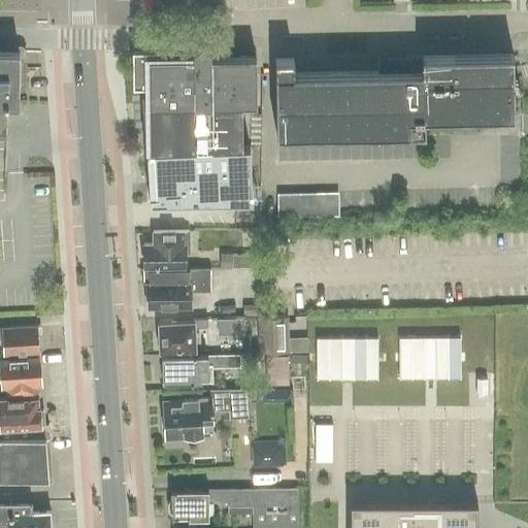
[(242,145),(241,113),(241,103),(256,103),(256,55),(210,56),(210,46),(193,46),(193,48),(132,50),(133,86),(140,86),(141,140),(143,140),(144,202),(252,200),(250,145),(242,145)]
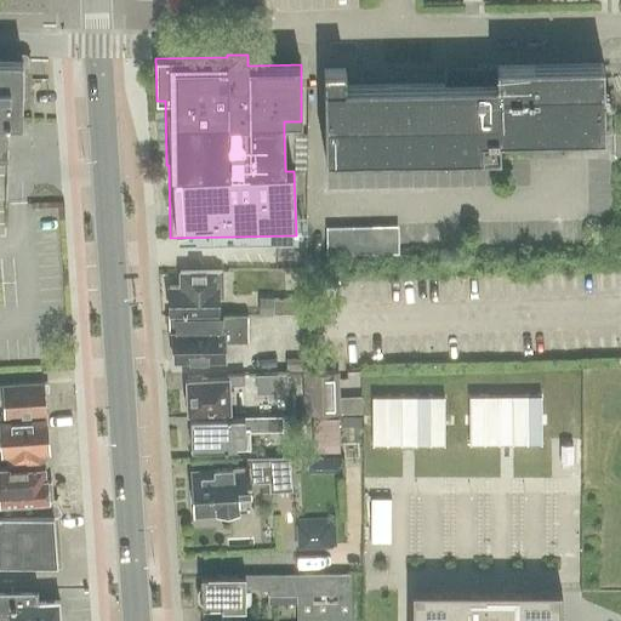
[(22,123),(23,60),(0,58),(0,161),(7,161),(9,134),(4,132),(4,123),(22,123)]
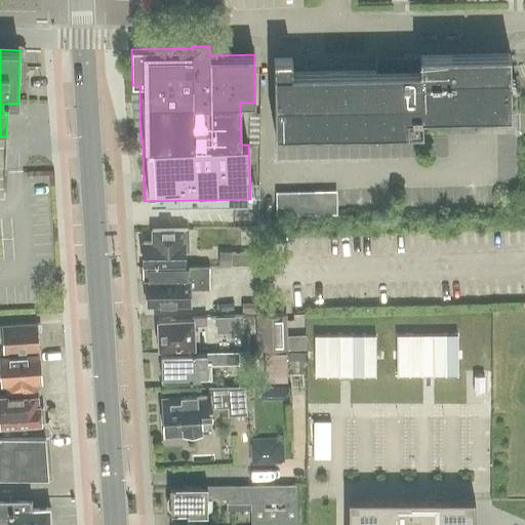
[(422,117),(512,115),(510,53),(418,55),(418,70),(292,72),(292,57),(274,58),(275,134),(422,131),(422,117)]
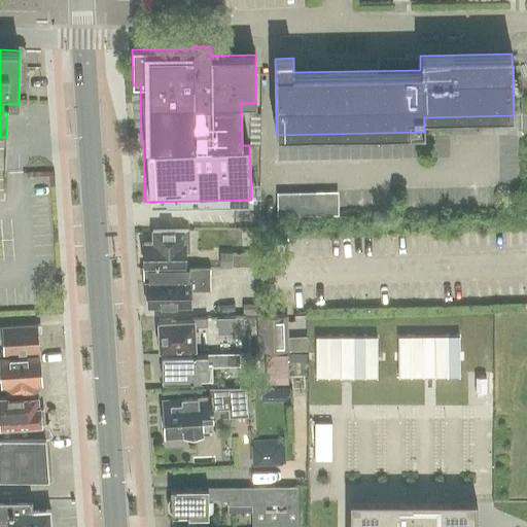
[(283,190),(284,214),(345,212),(344,188),(283,190)]
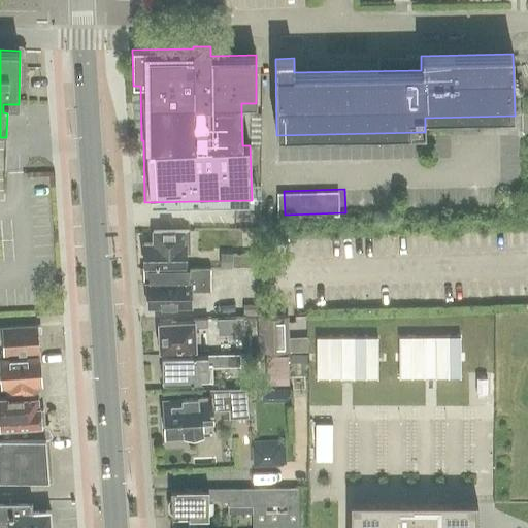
[(184,243),(189,239),(189,231),(153,231),(153,243),(143,243),(145,267),(185,267),(184,243)]
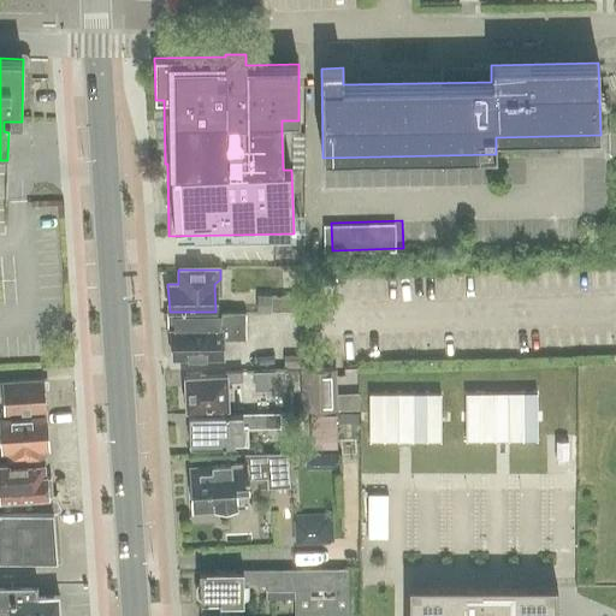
[(292,311),(292,296),(272,296),(272,312),(292,311)]
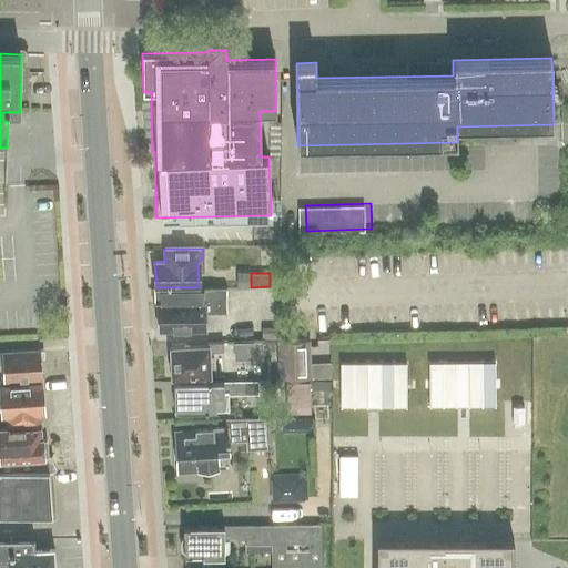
[(204,313),(225,313),(225,288),(203,287),(203,290),(161,291),(161,288),(156,288),(159,331),(205,330),(204,313)]
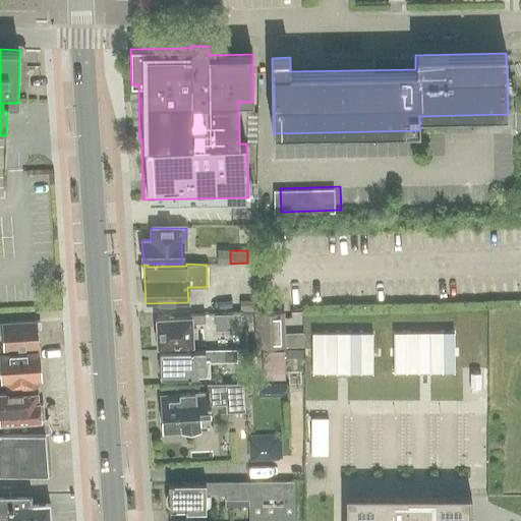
[(252,300),(240,301),(241,313),(253,312),(252,300)]
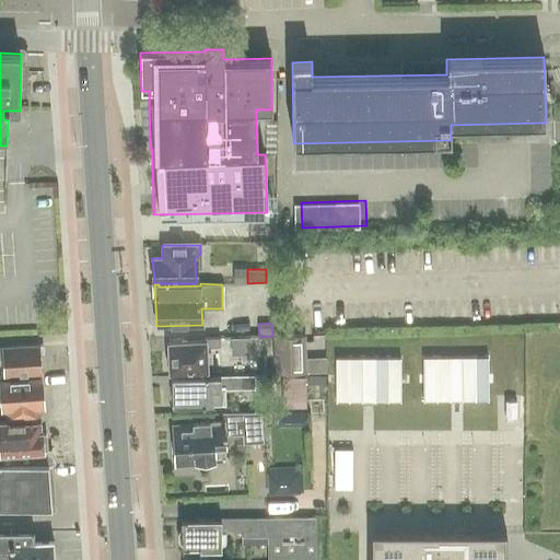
[(249,354),(259,353),(259,337),(259,336),(230,337),(231,346),(249,346),(249,354)]
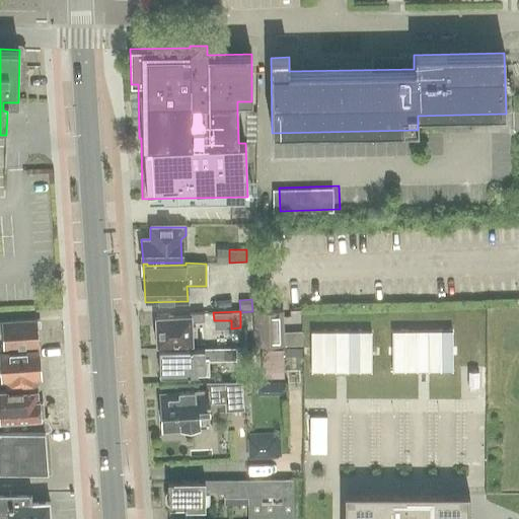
[(285,345),(284,311),(253,312),(254,346),(285,345)]
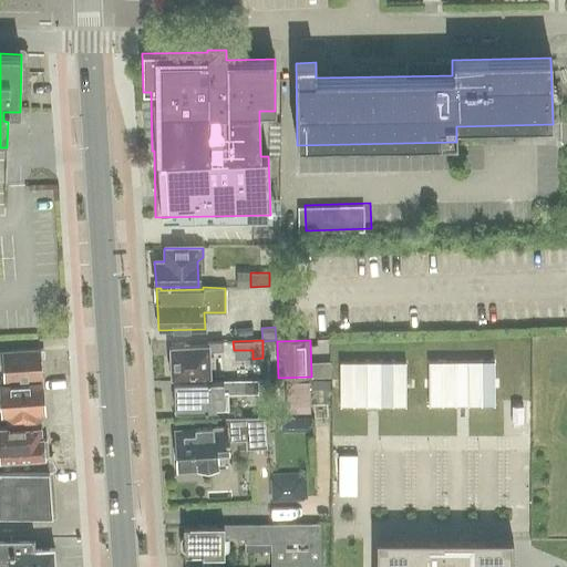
[(208,351),(224,350),(224,342),(207,343),(207,344),(172,347),(173,375),(209,374),(208,351)]
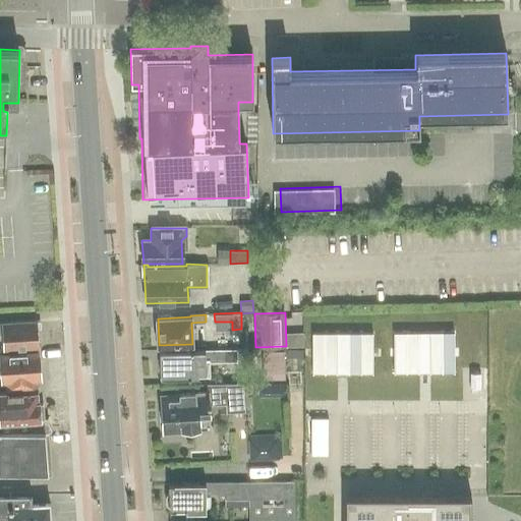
[(5,349),(40,346),(38,321),(0,323),(0,335),(4,335),(5,349)]
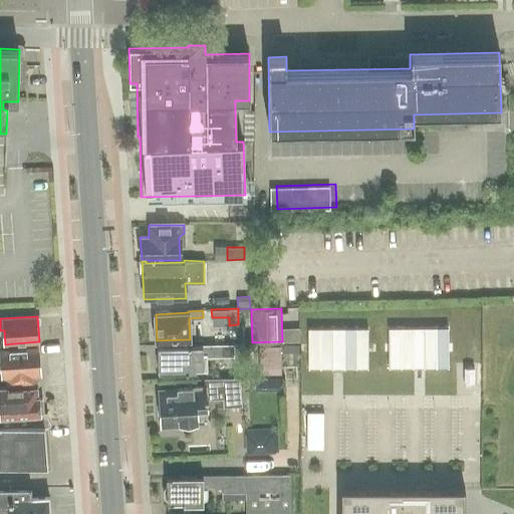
[(449,327),(392,328),(392,367),(449,367),(449,327)]
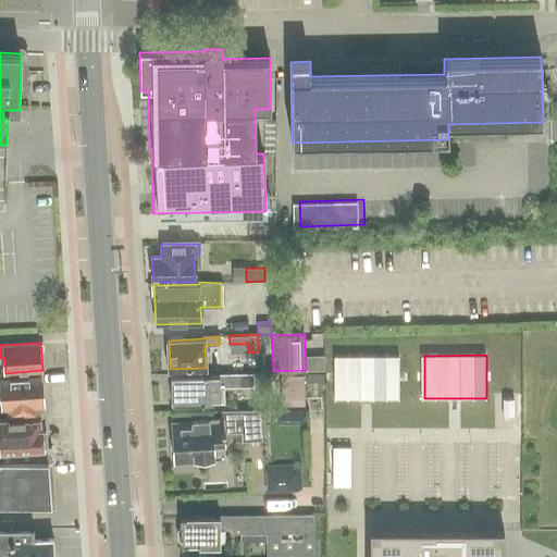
[(399,399),(399,356),(334,356),(334,399),(399,399)]
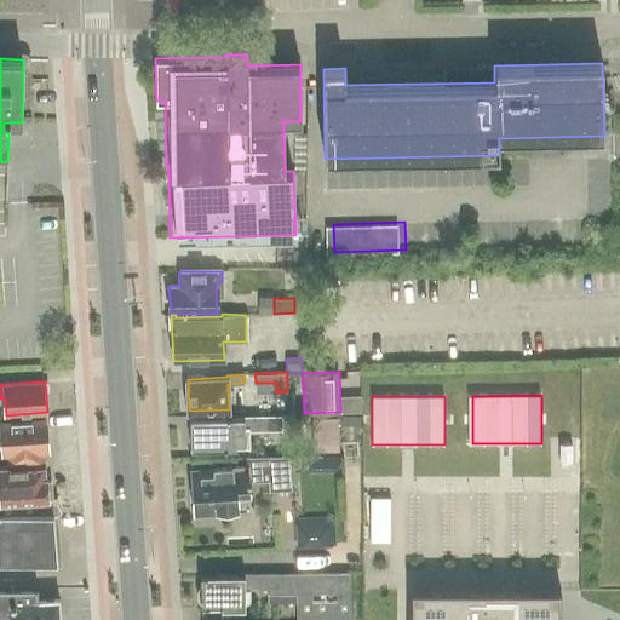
[(362,423),(361,412),(340,412),(340,424),(362,423)]
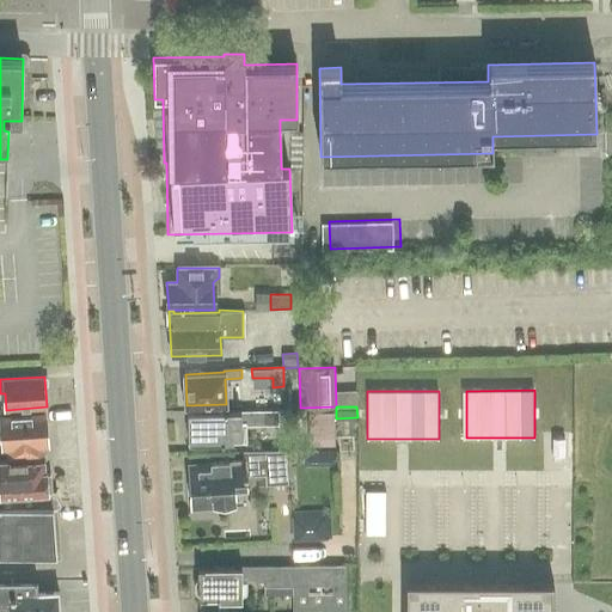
[(279,424),(279,410),(188,411),(189,442),(245,442),(245,424),(279,424)]
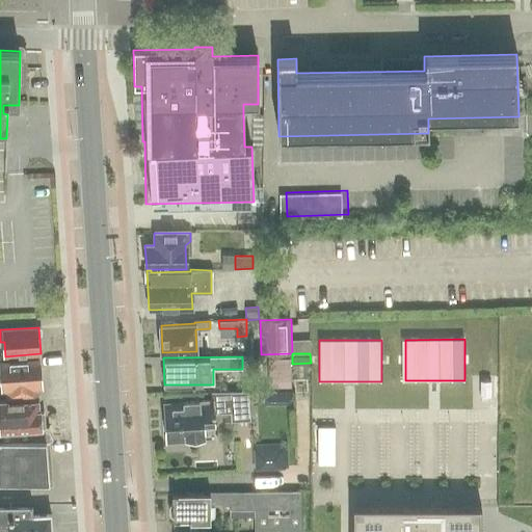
[(41,384),(43,384),(42,371),(40,372),(38,360),(1,363),(1,362),(0,361),(0,374),(2,375),(2,389),(8,389),(8,395),(12,398),(35,397),(35,387),(41,387),(41,384)]
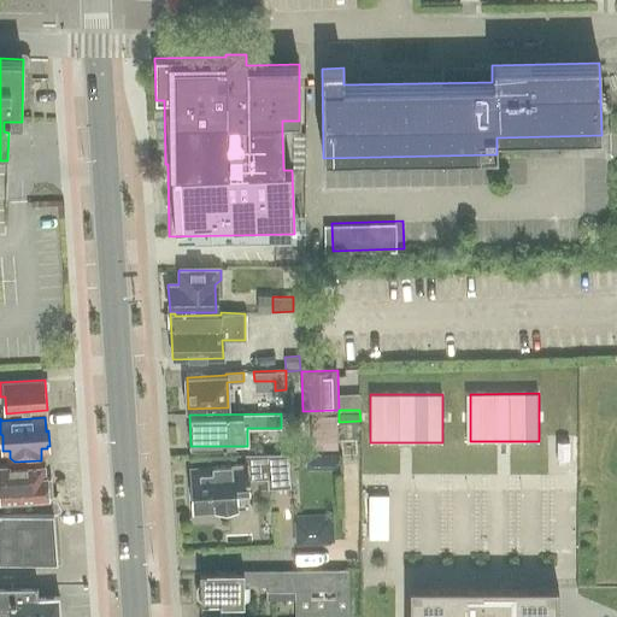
[(557,466),(568,466),(568,442),(557,442),(557,466)]
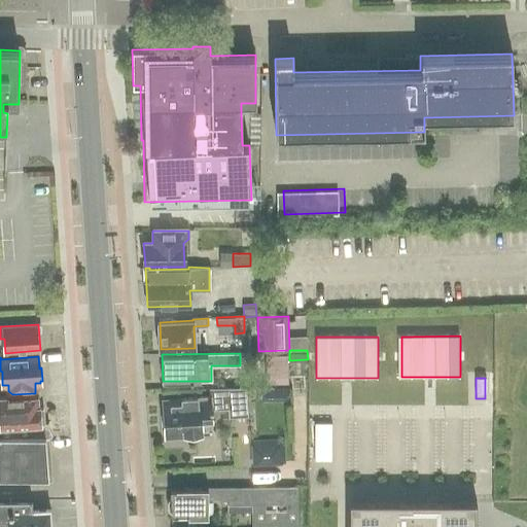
[(230,418),(247,416),(246,388),(212,388),(212,396),(180,398),(180,400),(164,401),(166,437),(213,434),(211,410),(230,409),(230,418)]
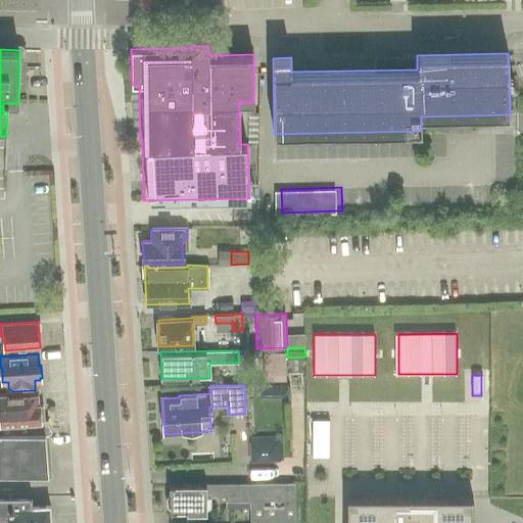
[(0,433),(45,434),(41,422),(41,420),(44,417),(44,409),(40,406),(40,403),(39,403),(38,394),(9,396),(8,394),(0,394),(0,433)]
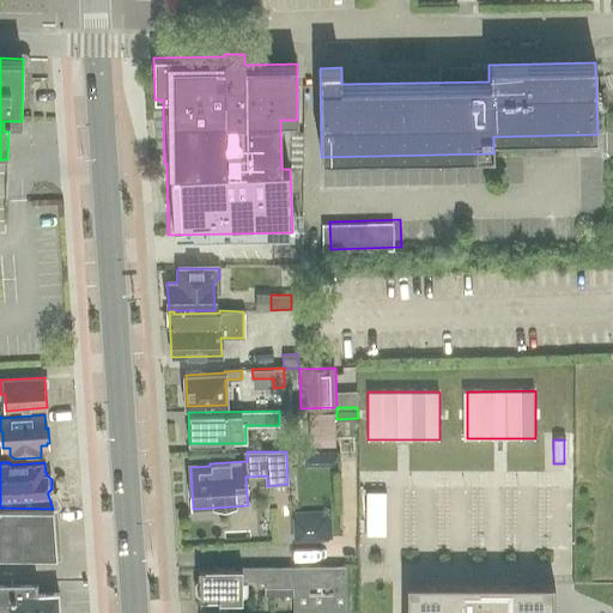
[(386,536),(386,492),(365,491),(365,536),(386,536)]
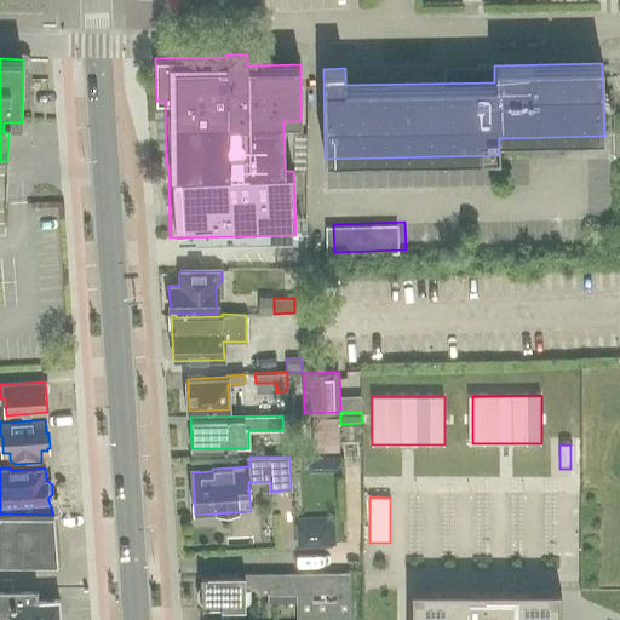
[(340,512),(303,514),(303,544),(342,544),(340,512)]
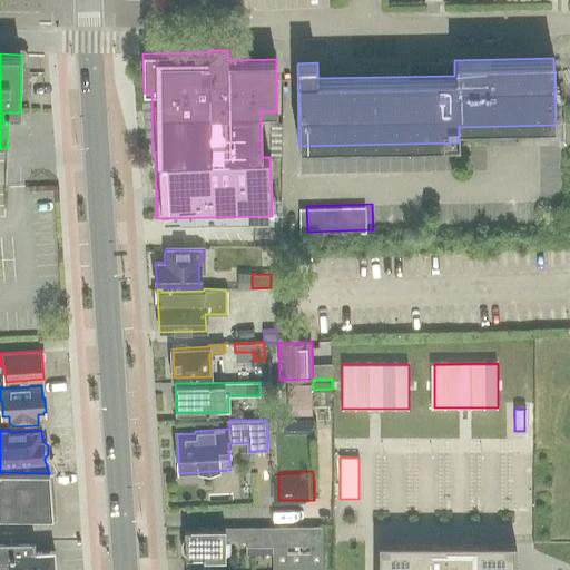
[(49,473),(0,472),(0,517),(52,518),(49,473)]
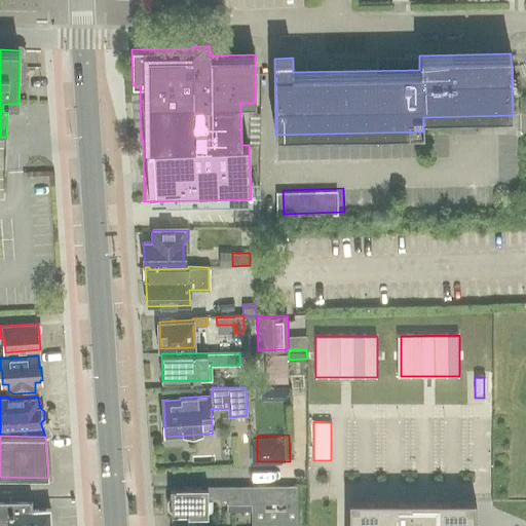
[(228,504),(252,503),(252,525),(297,525),(298,486),(288,486),(208,486),(208,487),(170,488),(172,514),(188,514),(188,516),(208,516),(208,493),(219,498),(228,498),(228,504)]
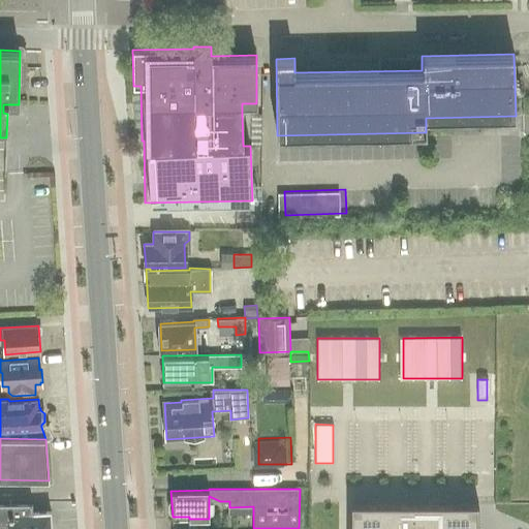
[(8,528),(52,528),(51,511),(19,514),(18,501),(0,501),(0,528),(9,528),(8,528)]
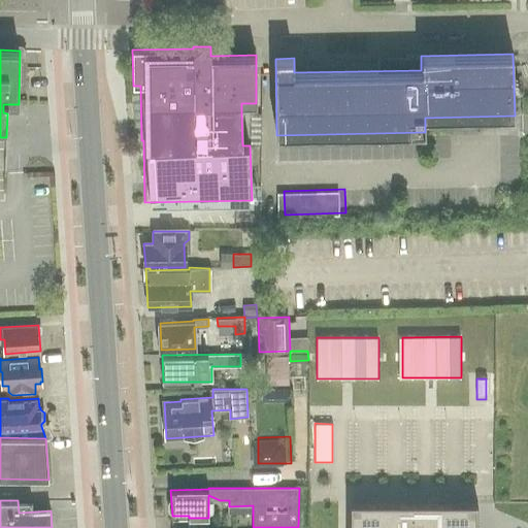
[(477,527),(477,502),(351,502),(351,527),(477,527)]
